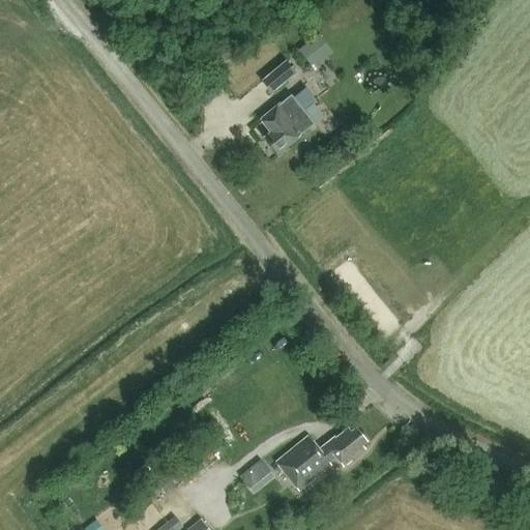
[(333,54),(319,35),(299,51),(314,69),(333,54)]
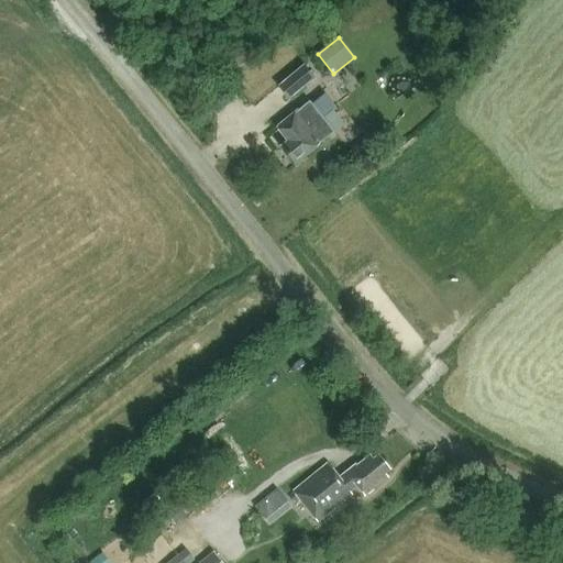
[(241,47),(230,55),(240,68),(251,61),(241,47)]
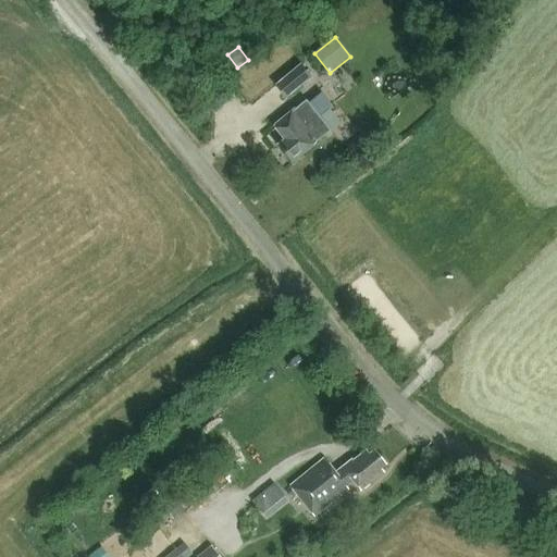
[(300,65),(275,86),(288,100),(312,79),(300,65)]
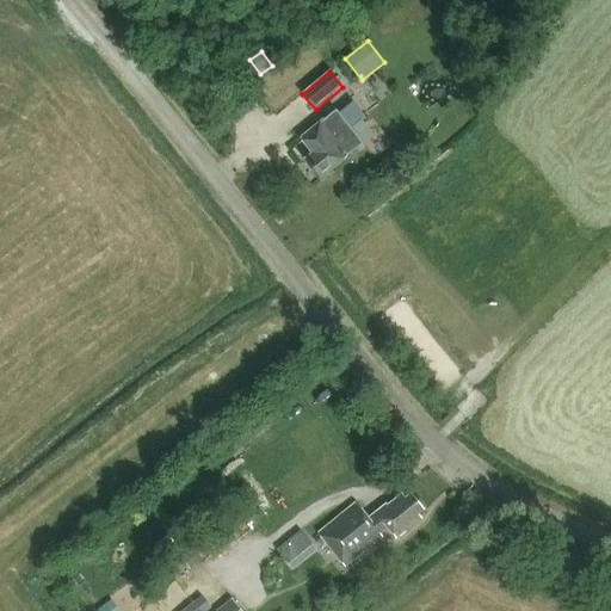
[(362,142),(333,110),(300,140),(312,154),(304,160),(321,179),(343,159),(350,153),(350,152),(362,142)]
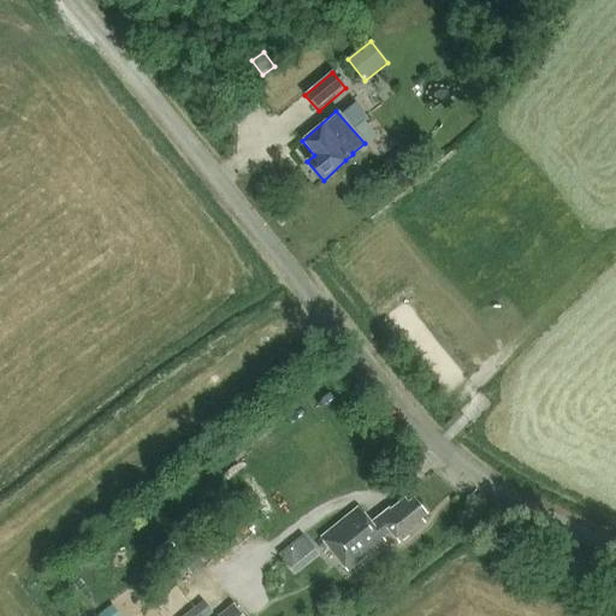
[(372,522),(360,508),(321,538),(324,542),(324,543),(351,574),(374,556),(371,552),(392,534),(401,544),(425,525),(420,520),(426,514),(414,499),(409,504),(406,499),(391,511),(389,509),(372,522)]
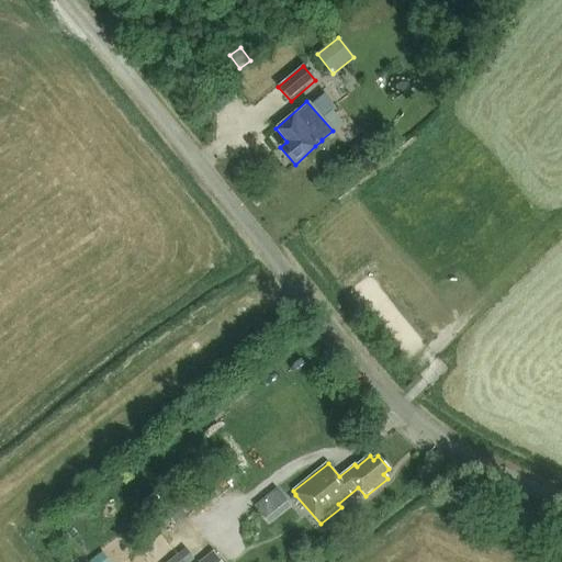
[(282,485),(258,502),(272,523),(296,505),(282,485)]
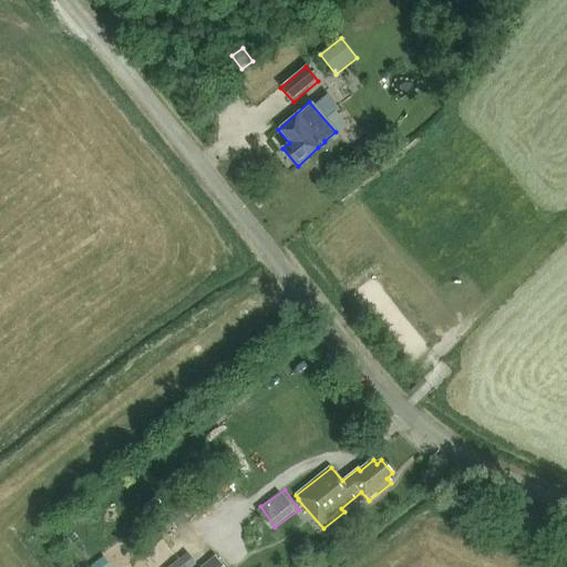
[(224,566),(215,556),(200,566),(224,566)]
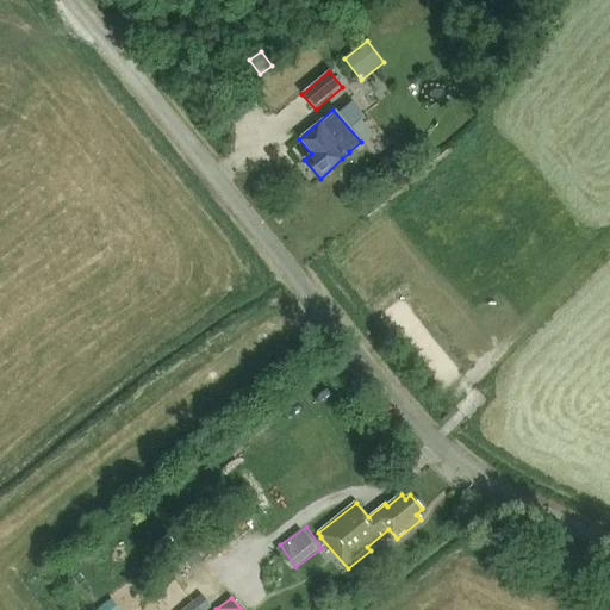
All buildings are outlined.
